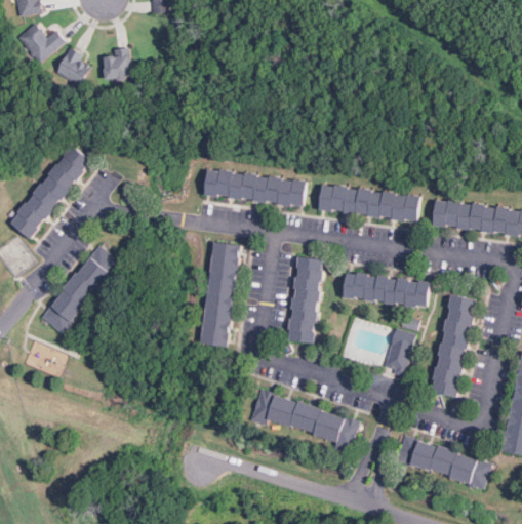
[(14,0),(17,17),(41,12),(39,0),(14,0)]
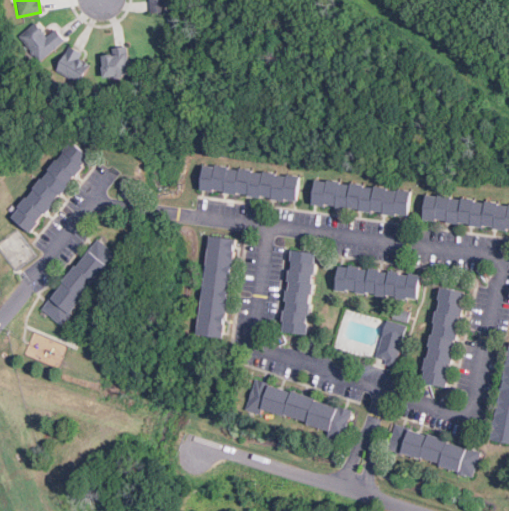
[(148,0),(149,13),(164,12),(163,0),(148,0)]
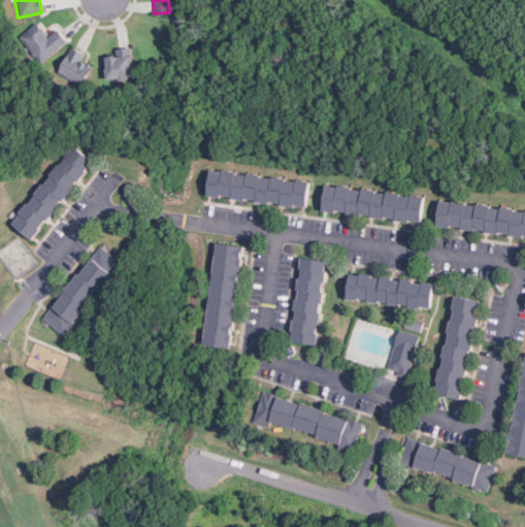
[(15,37),(38,64),(65,42),(55,30),(46,37),(35,22),(15,37)]
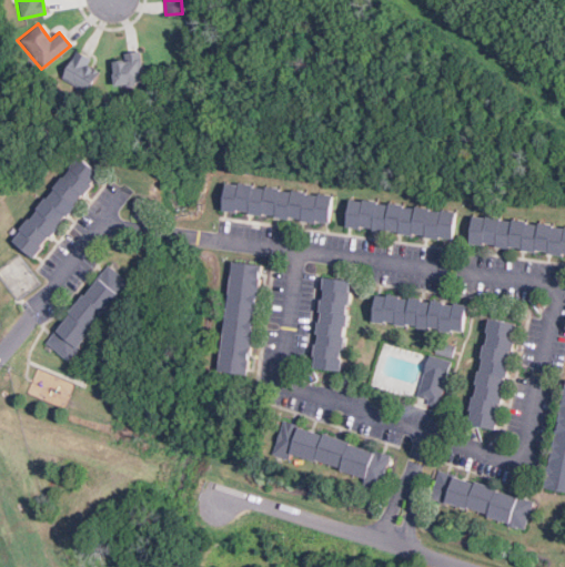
[(89,59),(73,51),(60,79),(88,92),(97,72),(86,67),(89,59)]
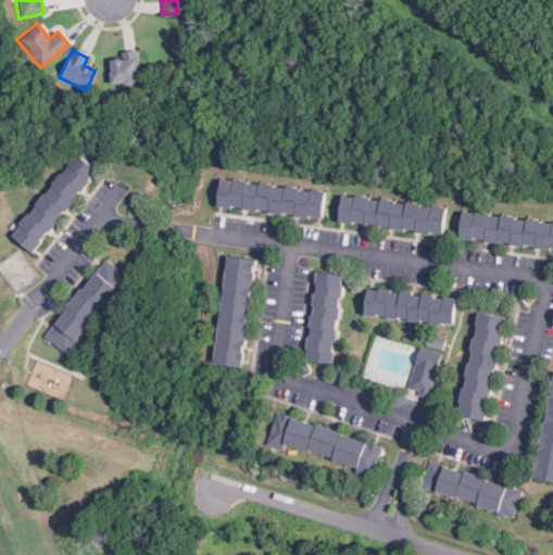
[(138,83),(136,51),(117,52),(118,60),(109,60),(110,84),(138,83)]
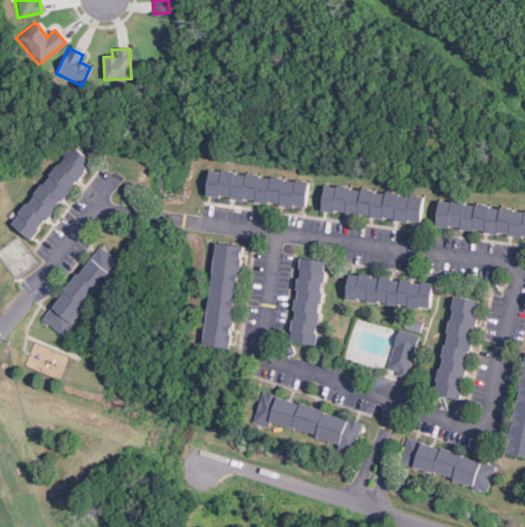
[(8,224),(29,240),(91,162),(70,145),(8,224)]
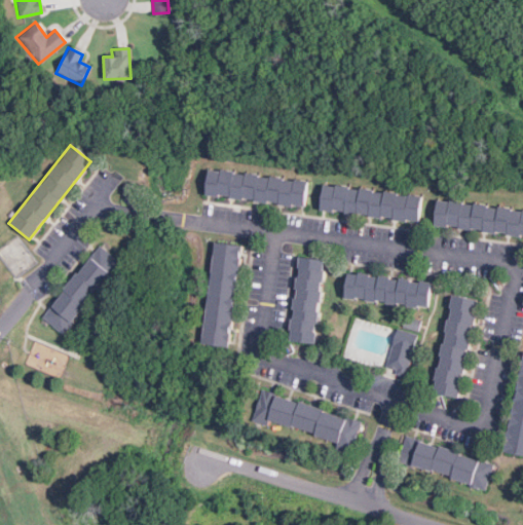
[(306,181),(207,171),(203,196),(303,207),(306,181)]
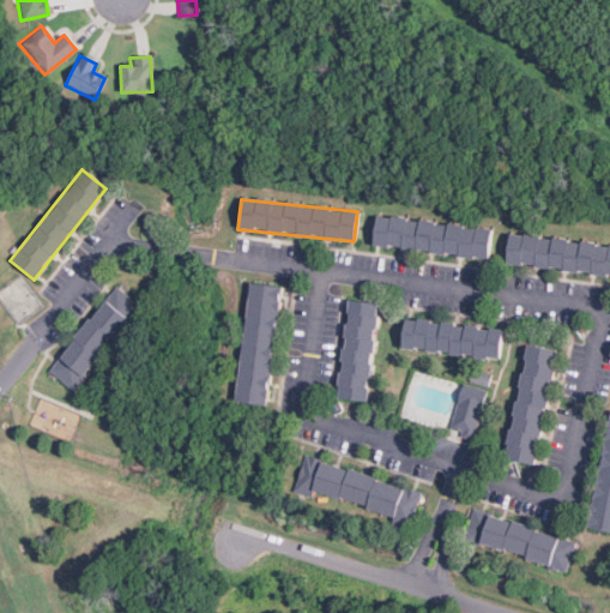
[(485,260),(489,230),(374,216),(370,246),(485,260)]
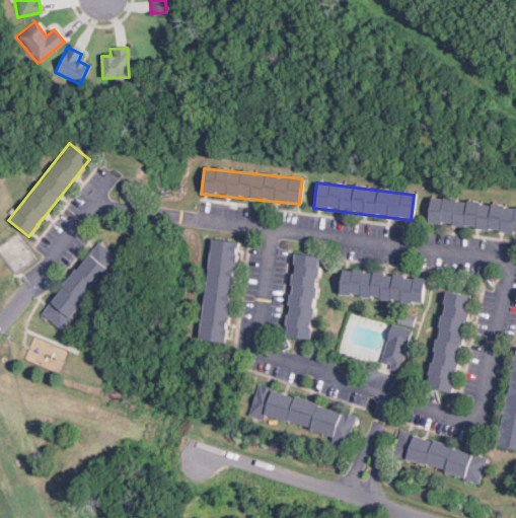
[(515,233),(515,206),(429,198),(426,223),(515,233)]
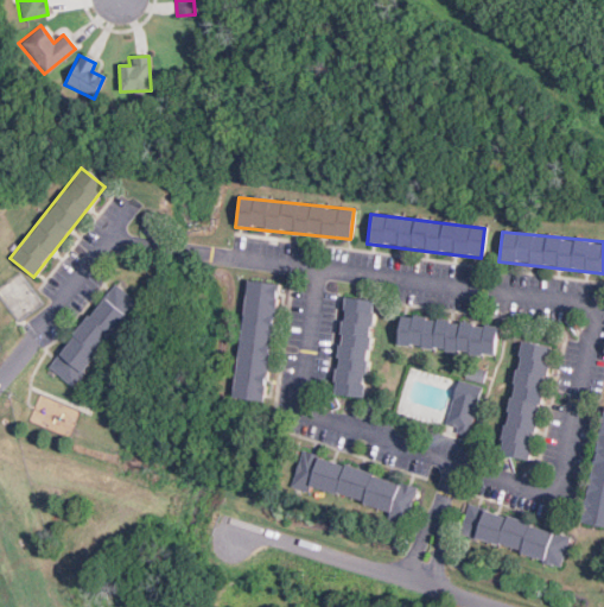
[(231,398),(262,403),(278,284),(246,280),(231,398)]
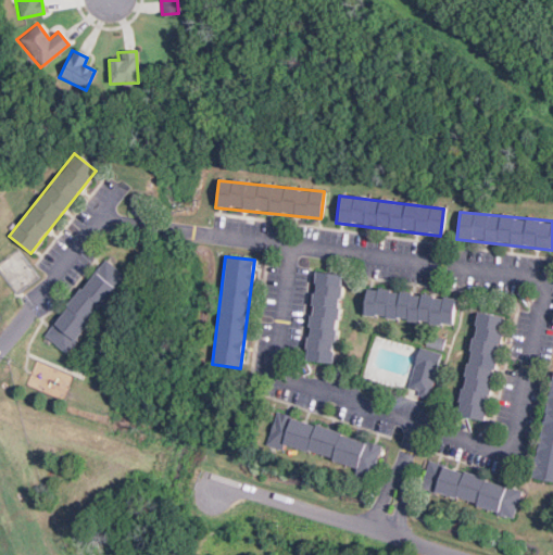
[(42,337),(65,354),(124,276),(102,260),(42,337)]
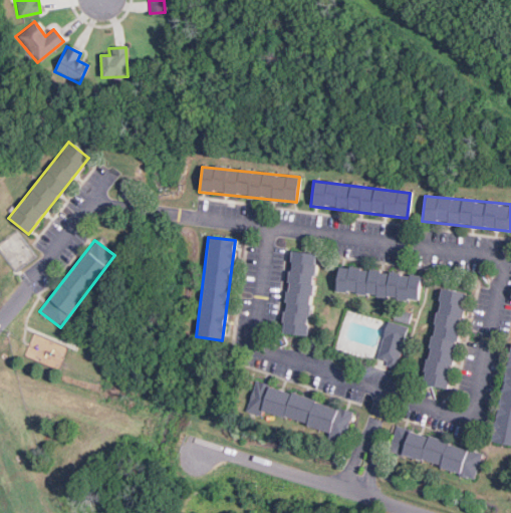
[(314,254),(290,251),(281,333),(306,336),(314,254)]
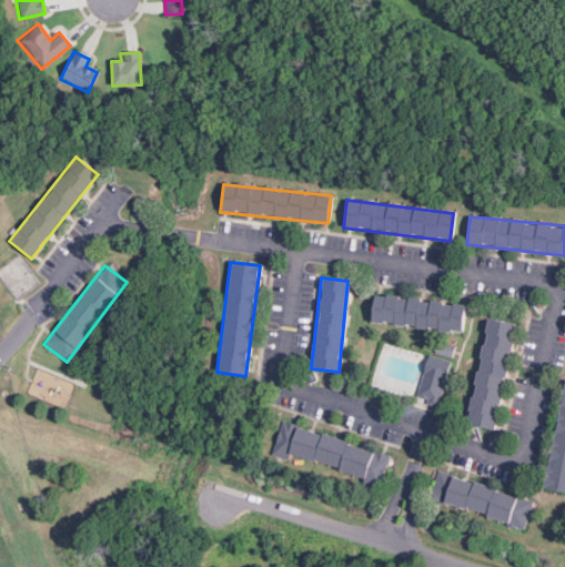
[(370,323),(461,332),(463,304),(373,295),(370,323)]
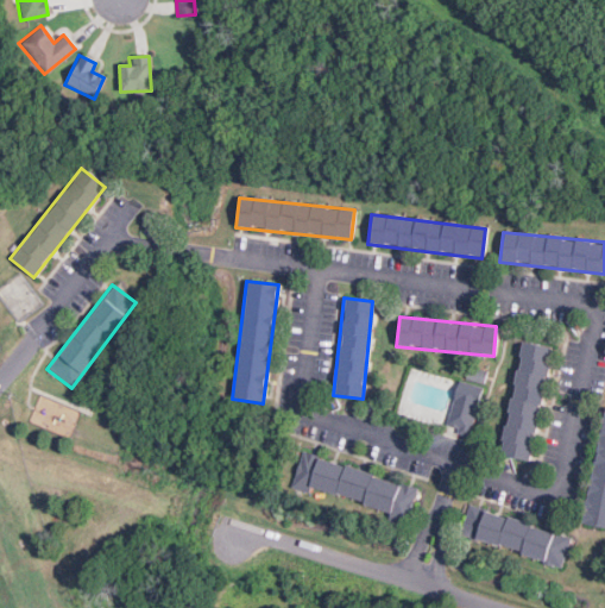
[(528,461),(550,348),(521,342),(498,455),(528,461)]
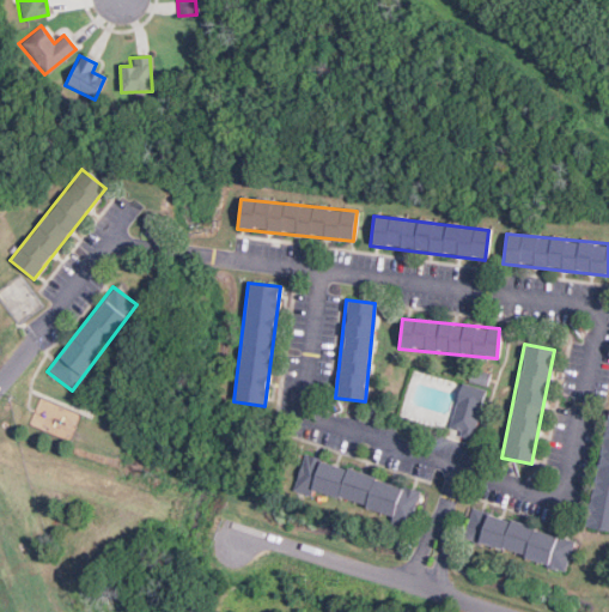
[(445,431),(469,438),(485,392),(460,383),(445,431)]
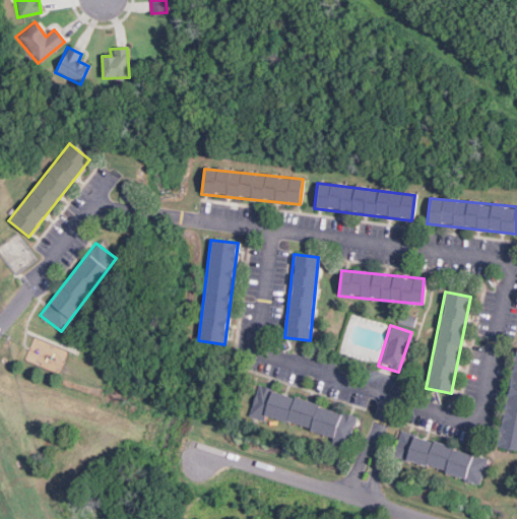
[(516,347),(515,347),(497,448),(516,451),(516,347)]
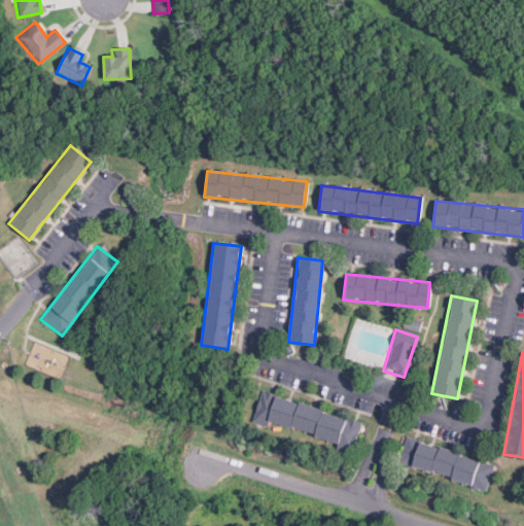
[(359,421),(258,393),(250,422),(265,426),(266,423),(351,448),(359,421)]
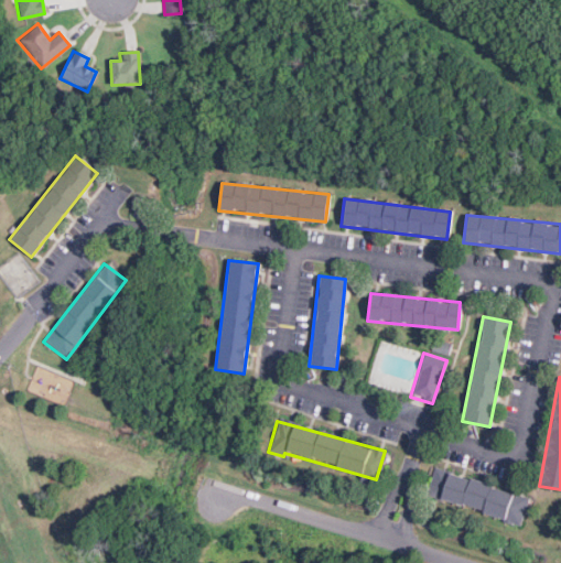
[(527,496),(432,469),(424,497),(519,523),(527,496)]
